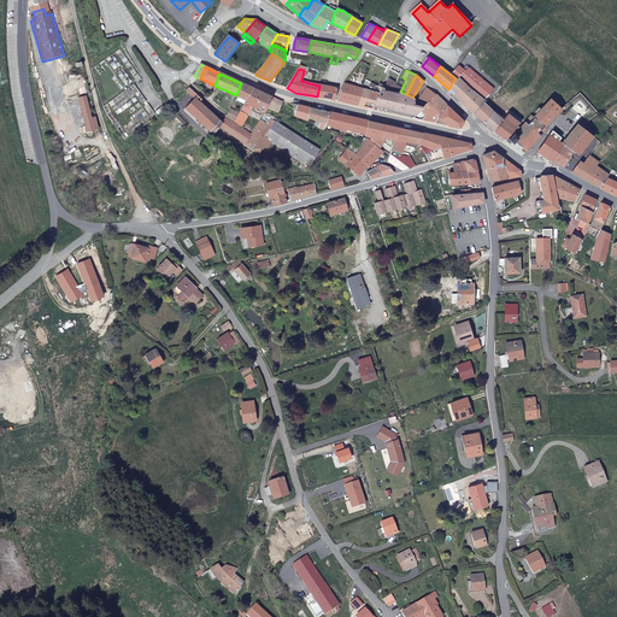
[(448,89),(460,101),(470,89),(456,78),(448,89)]
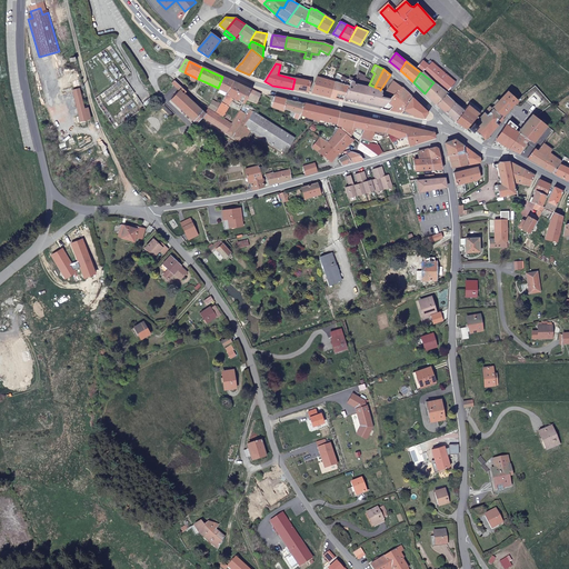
[(336,83),(330,98),(343,101),(345,98),(360,101),(369,85),(371,80),(368,79),(365,77),(358,73),(357,79),(356,82),(350,80),(338,73),(335,81),(335,83),(336,83)]
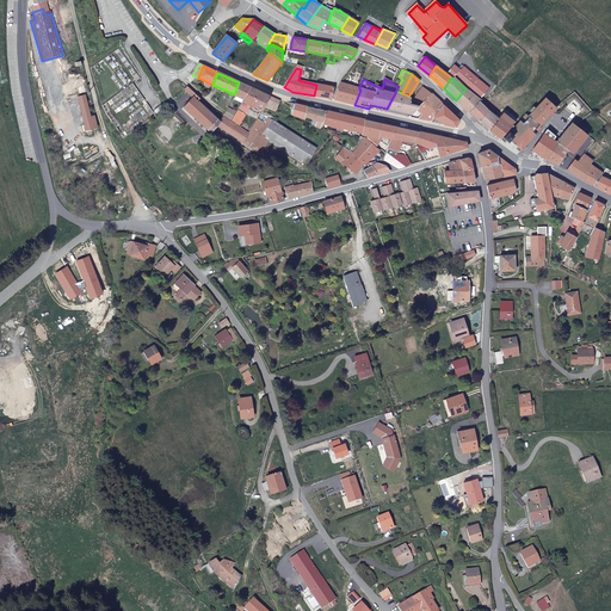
[(251,88),(239,82),(234,94),(236,96),(244,99),(251,88)]
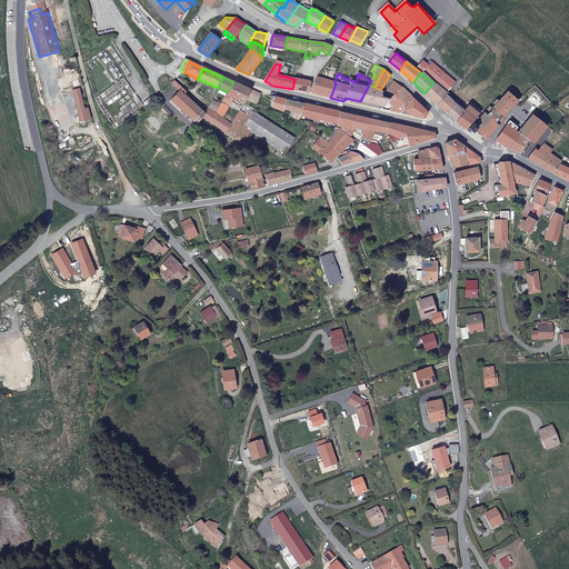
[(319,78),(312,93),(330,98),(336,83),(335,83),(335,81),(319,78)]
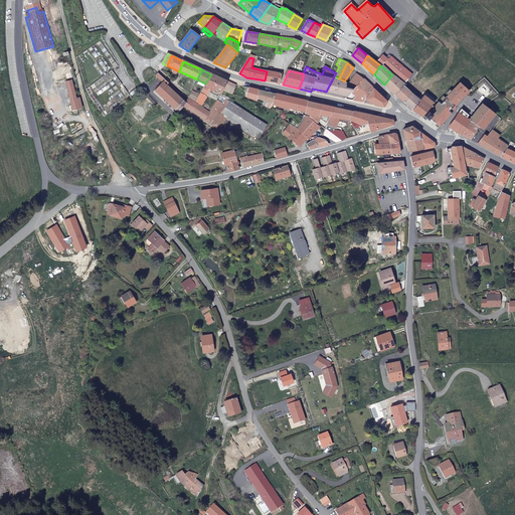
[(267,71),(265,80),(277,83),(280,74),(267,71)]
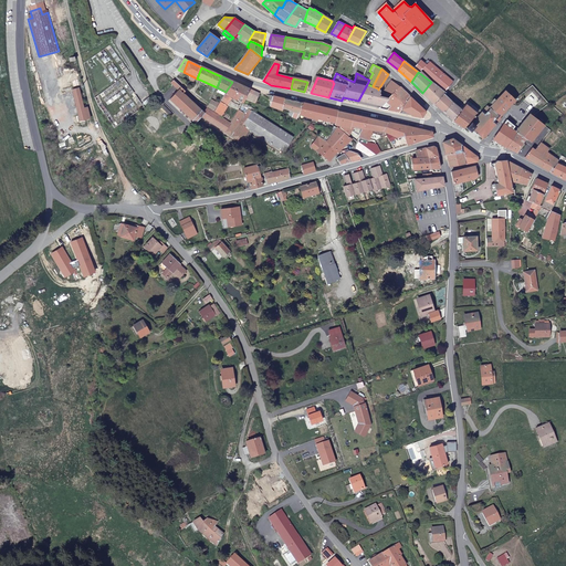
[(242,112),(240,109),(230,122),(206,107),(202,112),(185,93),(186,92),(174,81),(170,84),(176,90),(167,98),(192,123),(199,115),(203,118),(241,140),(249,130),(276,148),(282,152),(293,137),(251,111),(244,107),(242,112)]
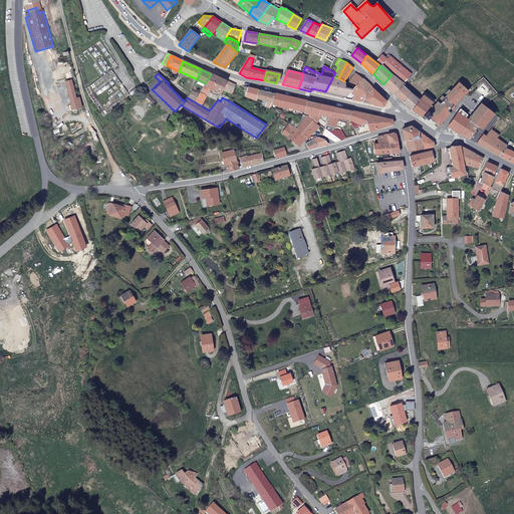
[(346,83),(353,89),(363,78),(355,73),(346,83)]
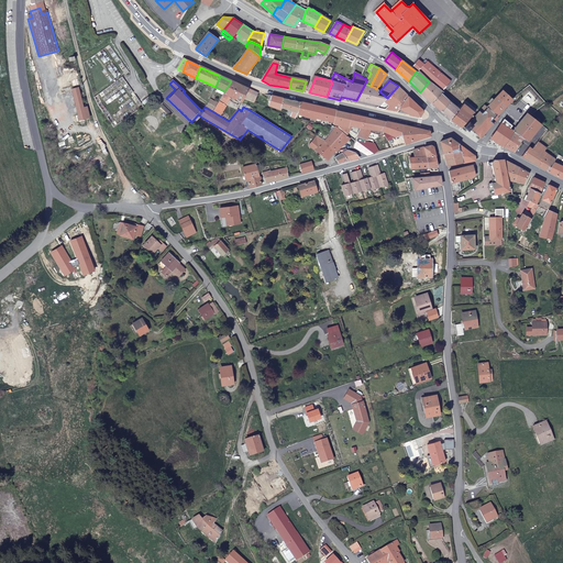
[(242,101),(243,99),(249,89),(231,81),(224,91),(223,94),(229,96),(238,100),(236,101),(240,102),(240,101),(242,101)]
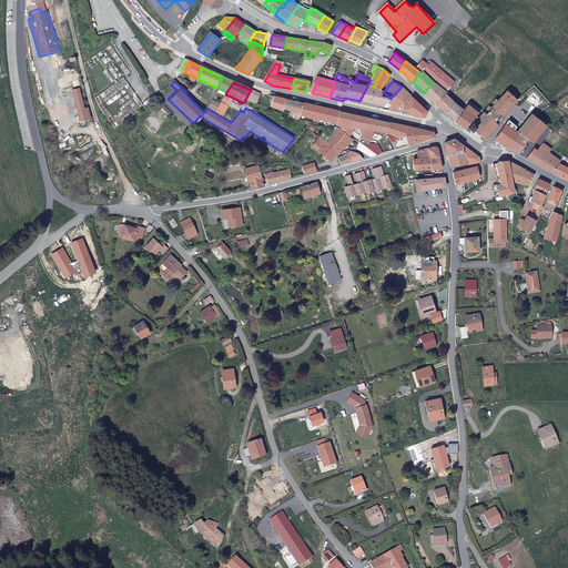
[(424,93),(436,105),(445,94),(446,93),(438,88),(433,82),(424,93)]
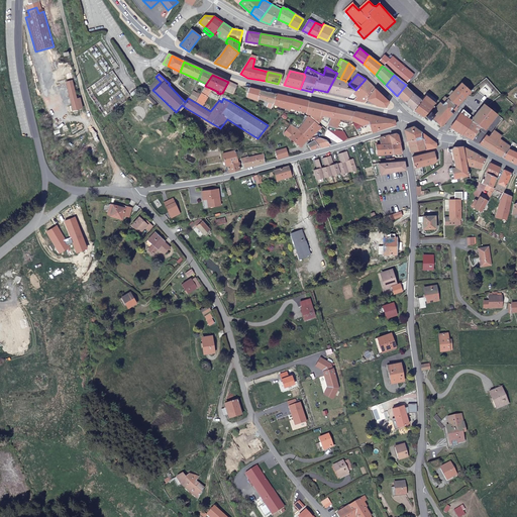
[(345,81),(340,79),(335,77),(327,92),(348,97),(352,93),(355,90),(348,84),(345,81)]
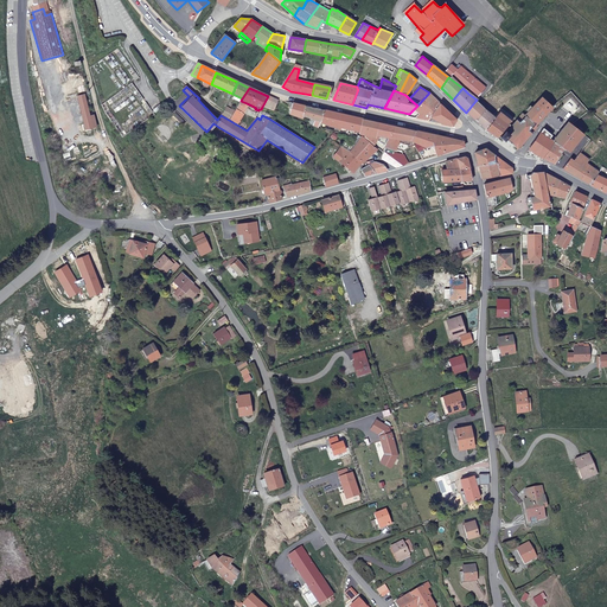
[(419,114),(414,117),(429,121),(432,117),(442,125),(452,127),(458,119),(429,93),(417,106),(414,109),(419,114)]
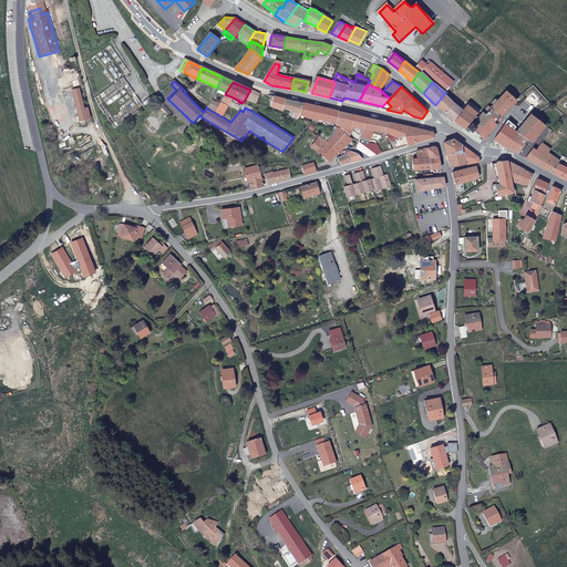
[(86,120),(81,89),(74,90),(80,122),(86,120)]
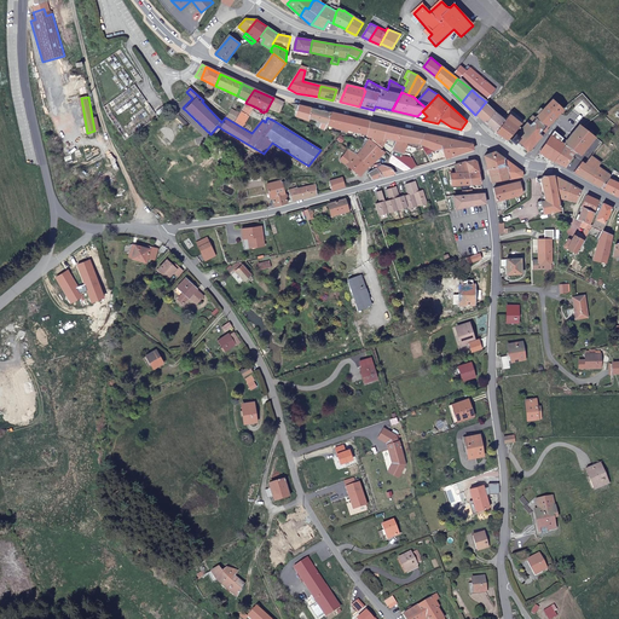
[(267,109),(271,110),(271,109),(271,108),(272,106),(275,104),(277,100),(273,98),(267,109)]
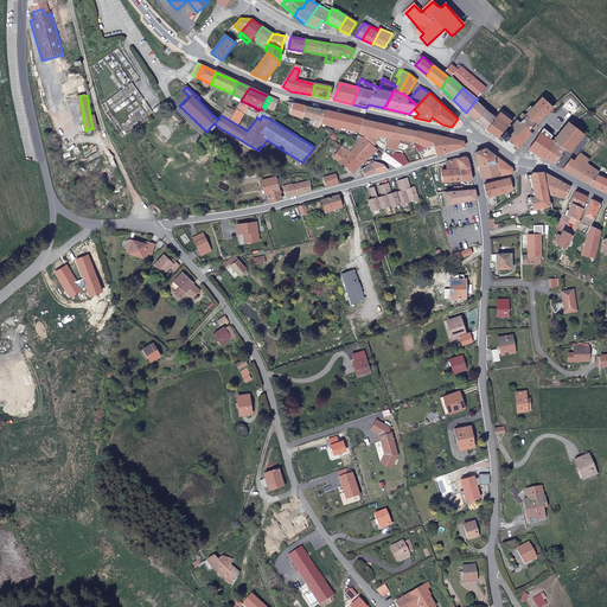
[(554,106),(551,104),(543,96),(532,108),(530,106),(525,110),(528,113),(525,116),(538,127),(541,125),(538,123),(554,106)]
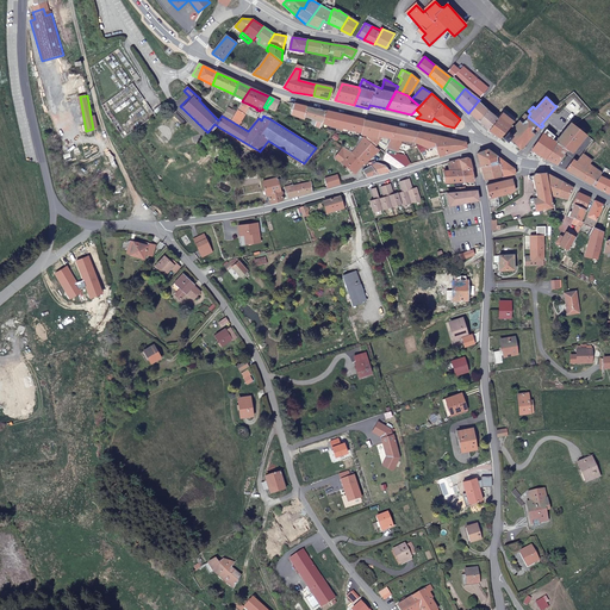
[(269,110),(275,112),(280,101),(277,100),(274,99),(269,110)]
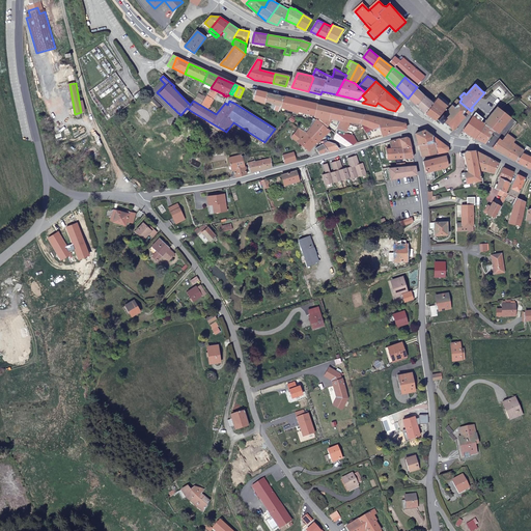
[(212,99),(216,90),(211,88),(211,89),(206,95),(212,99)]
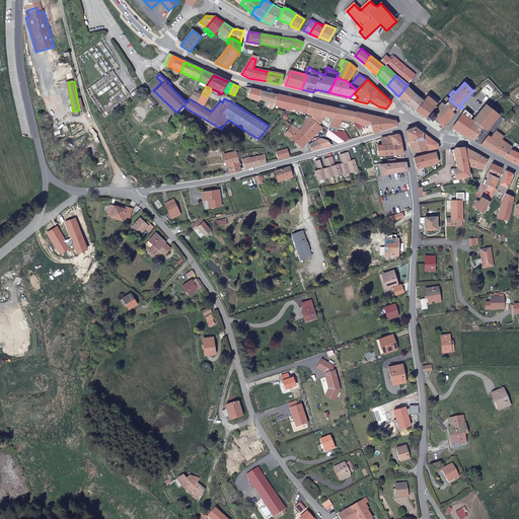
[(398,96),(408,103),(414,93),(406,86),(398,96)]
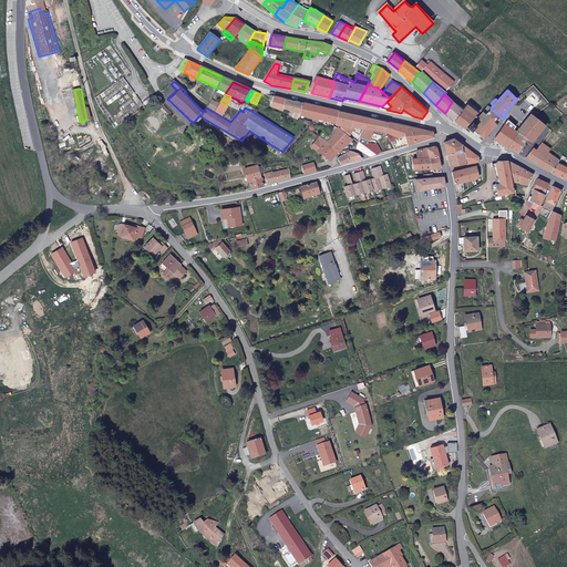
[(292,120),(299,122),(300,116),(299,116),(302,103),(290,101),(272,96),(271,106),(270,106),(282,112),(284,109),(294,113),(292,120)]
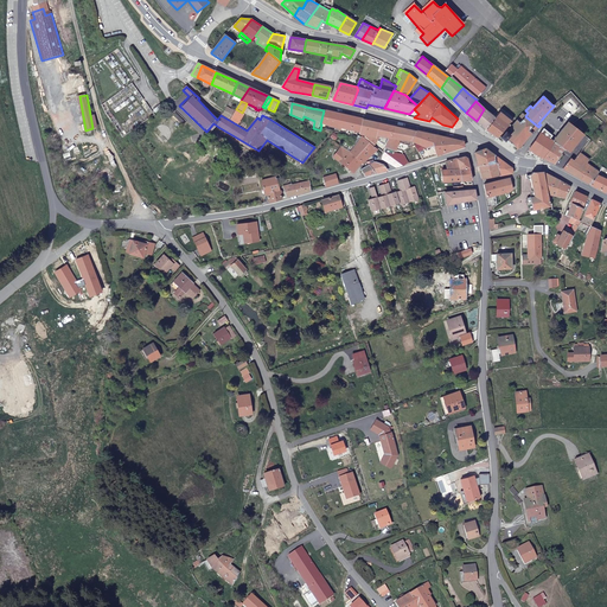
[(223,115),(230,120),(235,112),(228,107),(223,115)]
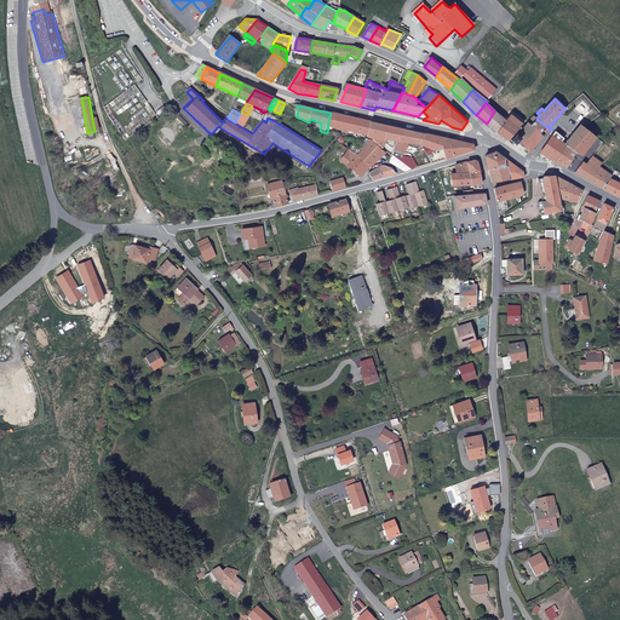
[(235,122),(246,128),(247,126),(245,124),(248,116),(247,115),(241,112),(240,114),(235,122)]
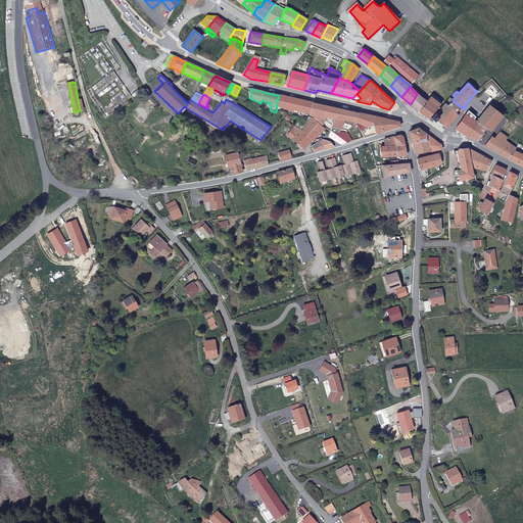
[(411,104),(418,111),(426,101),(423,98),(424,98),(421,95),(420,96),(417,94),(411,104)]
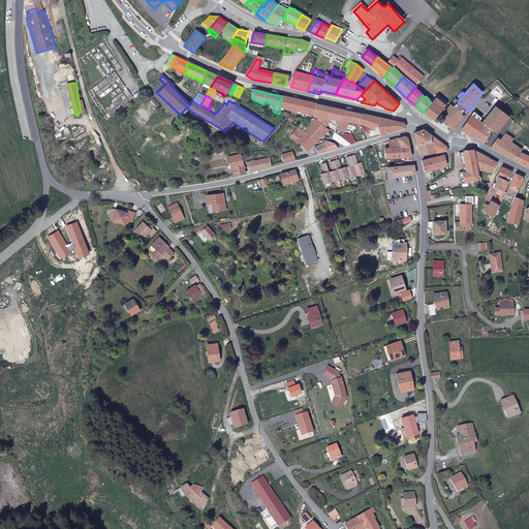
[(292,112),(296,99),(282,96),(279,109),(280,109),(292,112)]
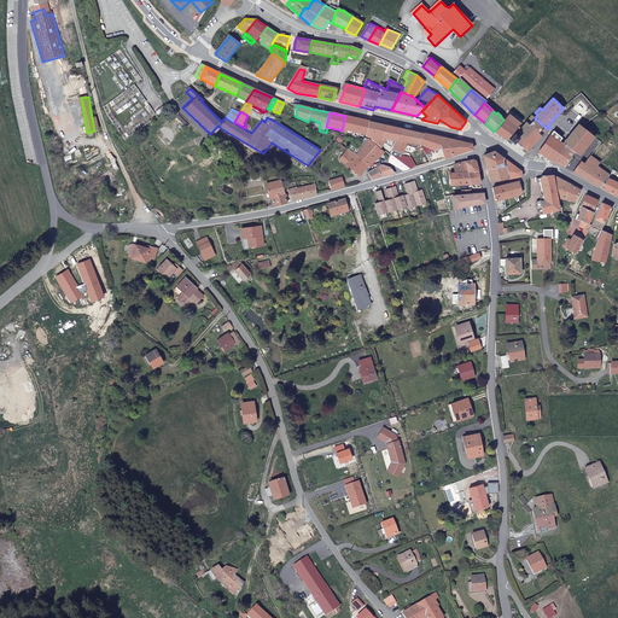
[(508,136),(512,133),(519,123),(508,114),(503,120),(494,132),(506,140),(508,136)]
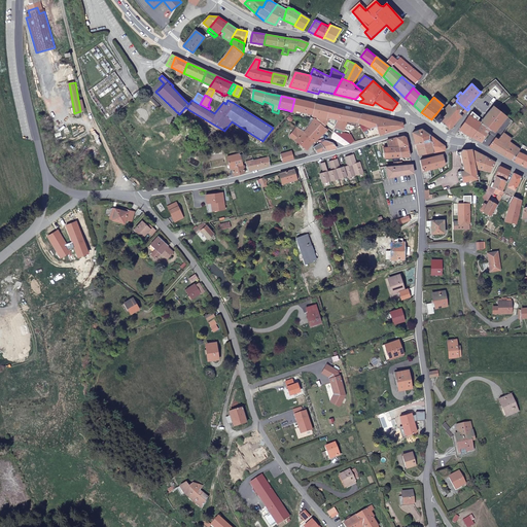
[(151,100),(159,108),(161,105),(153,98),(151,100)]
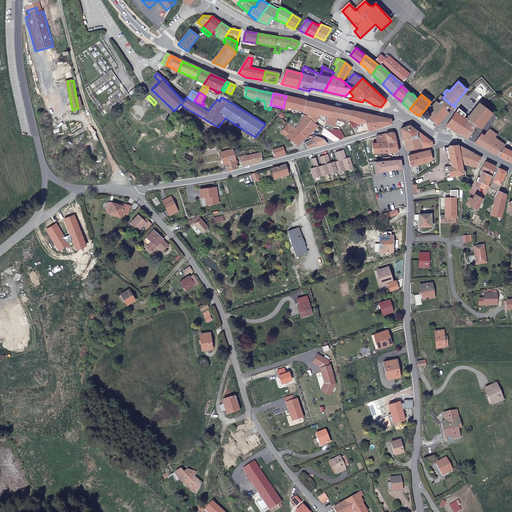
[(293,109),(302,111),(304,100),(286,96),(283,108),(288,109),(289,108),(293,109)]
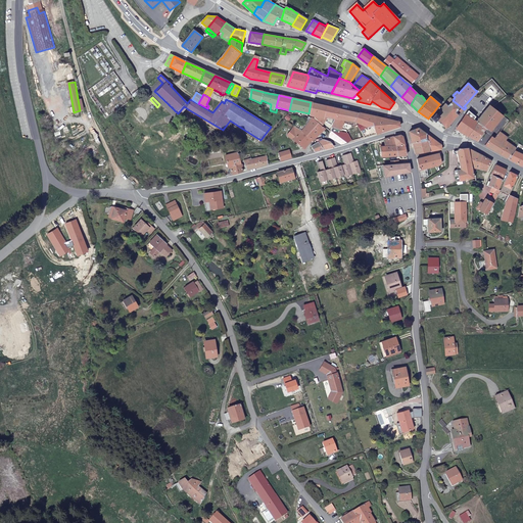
[(464,109),(453,100),(449,98),(436,113),(435,113),(435,114),(432,117),(431,119),(433,121),(434,121),(436,120),(446,129),(464,109)]
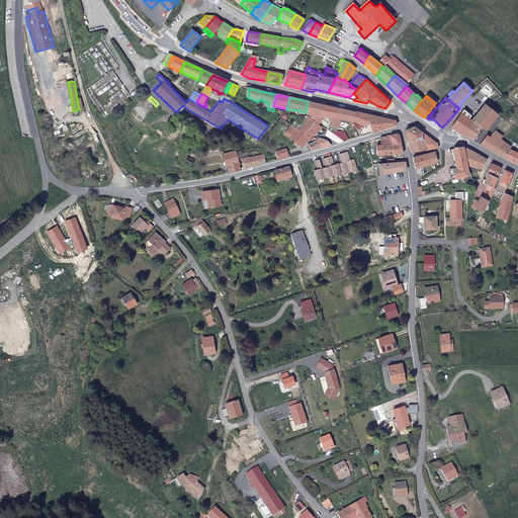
[(320,115),(324,105),(309,101),(307,114),(310,114),(312,115),(312,117),(320,124),(323,116),(320,115)]
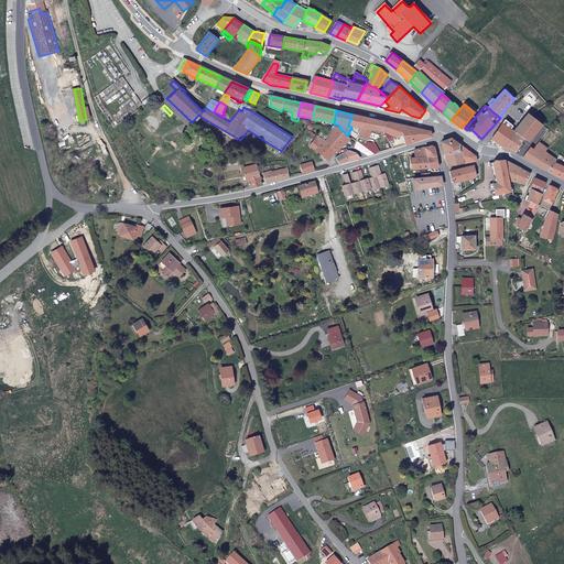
[(529,112),(514,131),(516,132),(524,138),(525,139),(527,139),(529,136),(532,138),(541,128),(539,126),(541,122),(538,120),(533,117),(532,116),(529,112)]
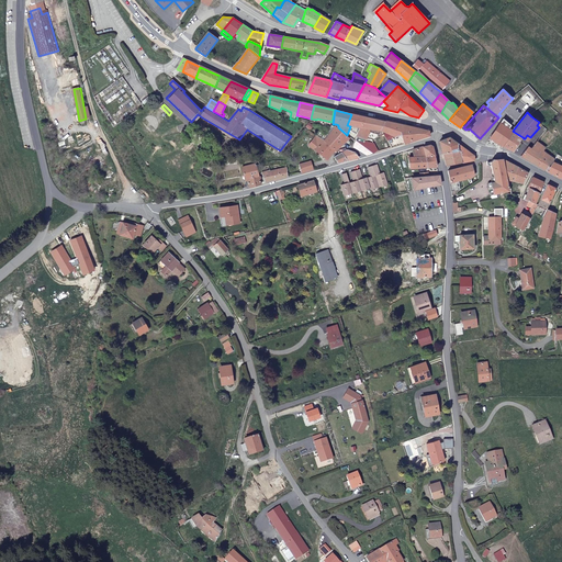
[(360,128),(364,116),(358,115),(351,114),(347,125),(350,126),(359,127),(360,128)]
